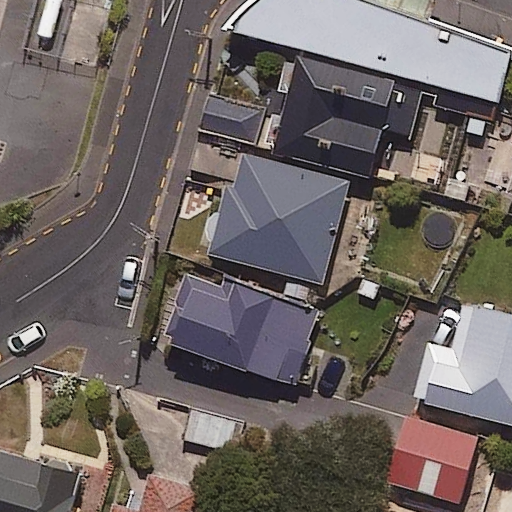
[(247,0),(244,1),(231,28),(499,102),(511,49),(368,0),(247,0)]
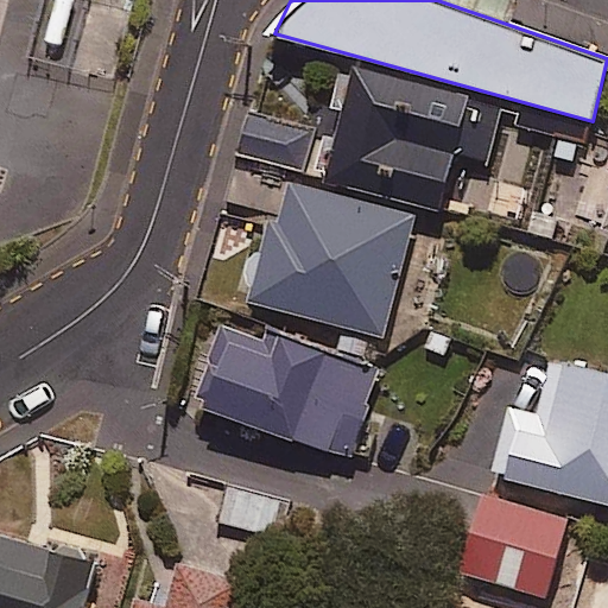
[(505,107),(354,63),(322,175),(441,209),(456,156),(487,165),(505,107)]
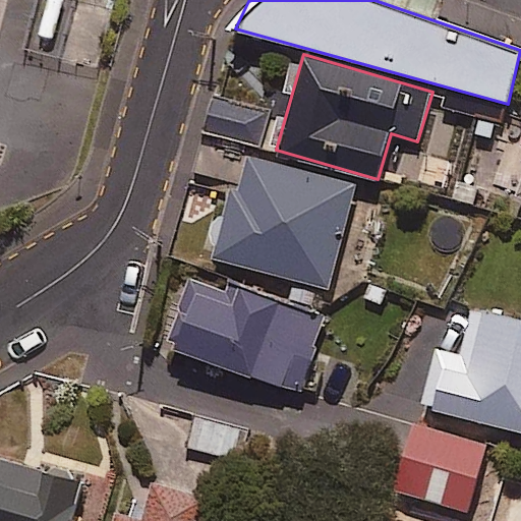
[(216,91),(206,125),(263,140),(272,106),(216,91)]
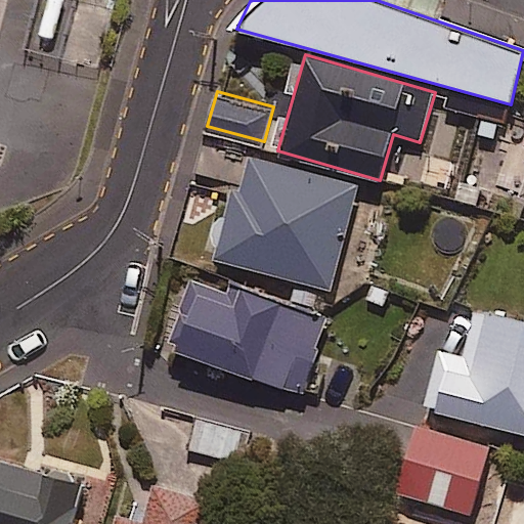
[(363,184),(249,147),(215,248),(330,286),(363,184)]
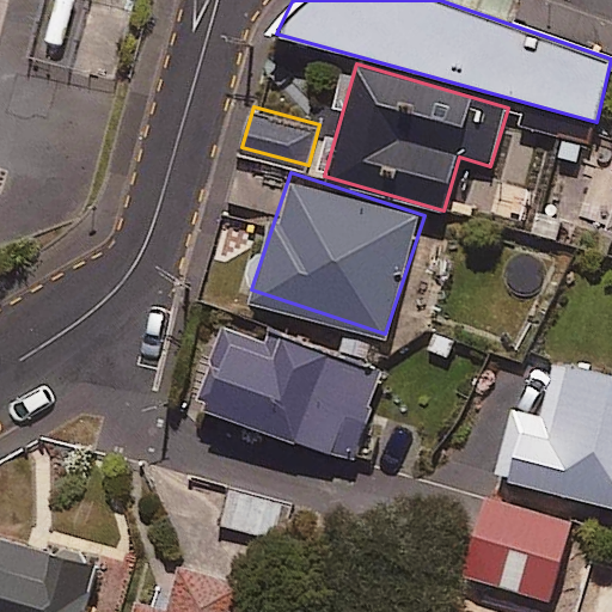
[(387,363),(246,311),(212,402),(353,454),(387,363)]
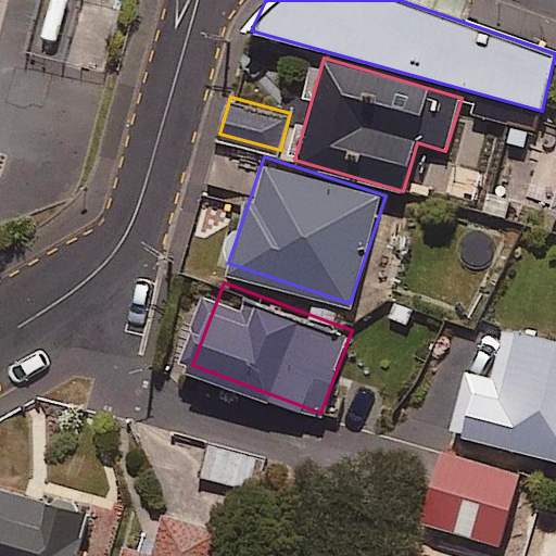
[(555,341),(508,327),(492,381),(467,374),(449,436),(555,466),(555,341)]
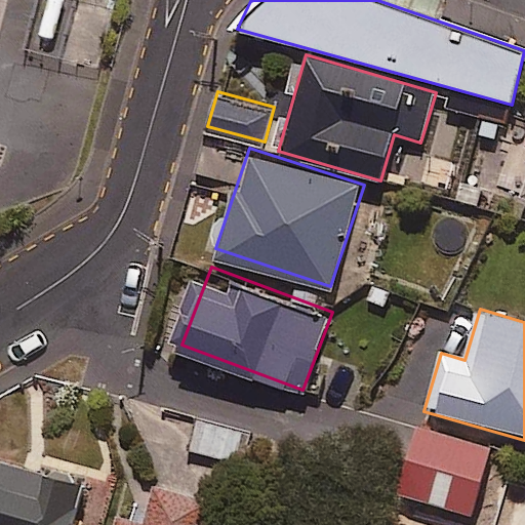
[(250,429),(203,414),(193,447),(240,461),(250,429)]
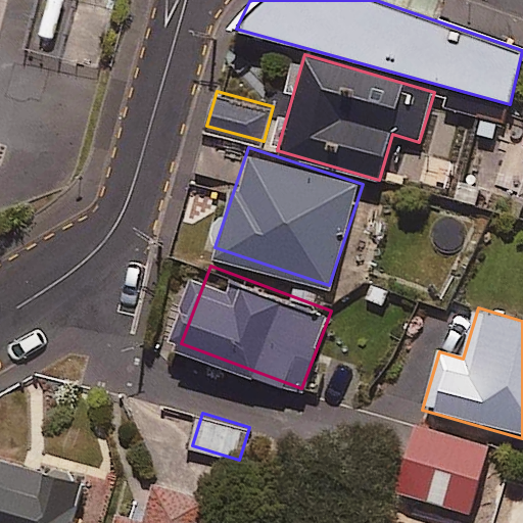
[(490,441),(419,422),(400,489),(473,509),(490,441)]
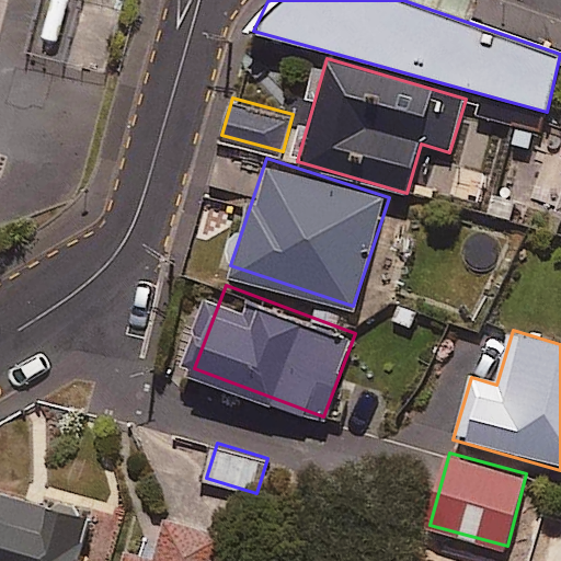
[(78,560),(93,506),(0,482),(0,560),(78,560)]
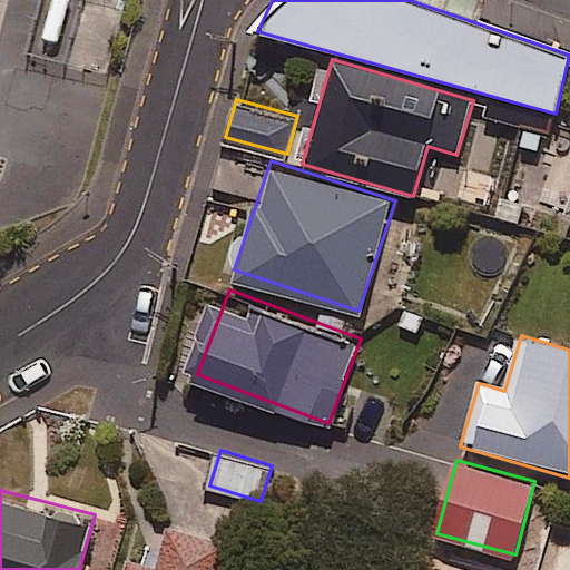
[(234,569),(243,539),(172,521),(161,560),(131,552),(126,569),(234,569)]
